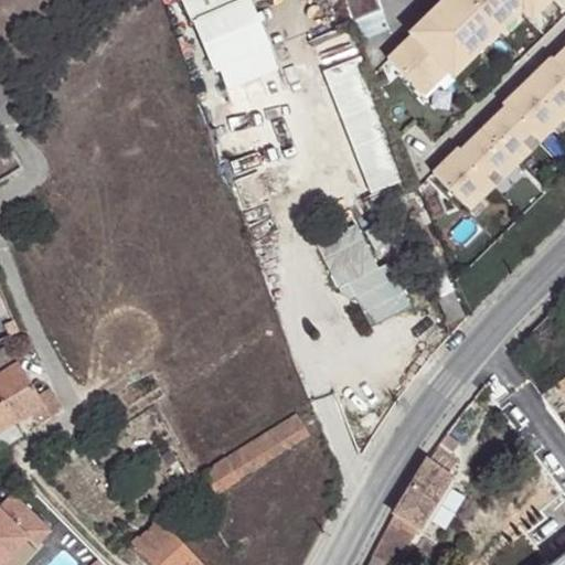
[(253,0),(181,0),(193,27),(247,2),(253,0)]
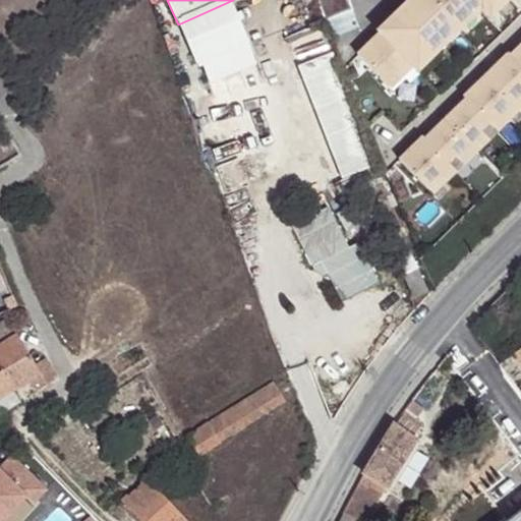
[(348,0),(316,0),(325,20),(352,9),(348,0)]
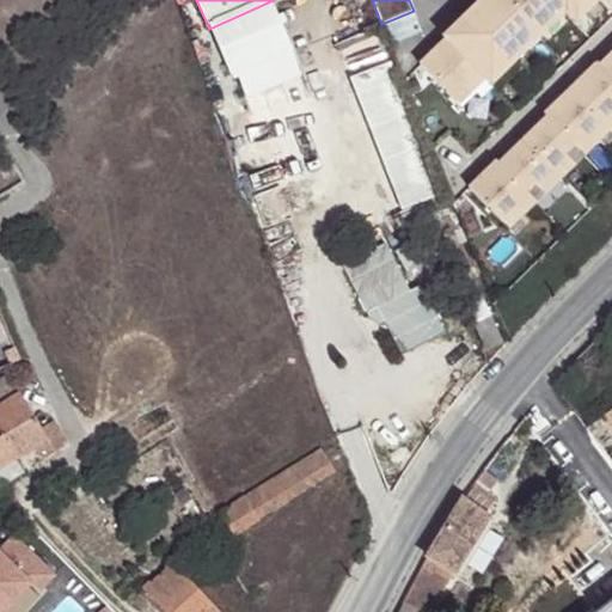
[(446,37),(420,65),(454,102),(555,6),(561,12),(571,1),(576,6),(582,0),(597,0),(609,12),(611,7),(611,0),(490,0),(450,41),(446,37)]
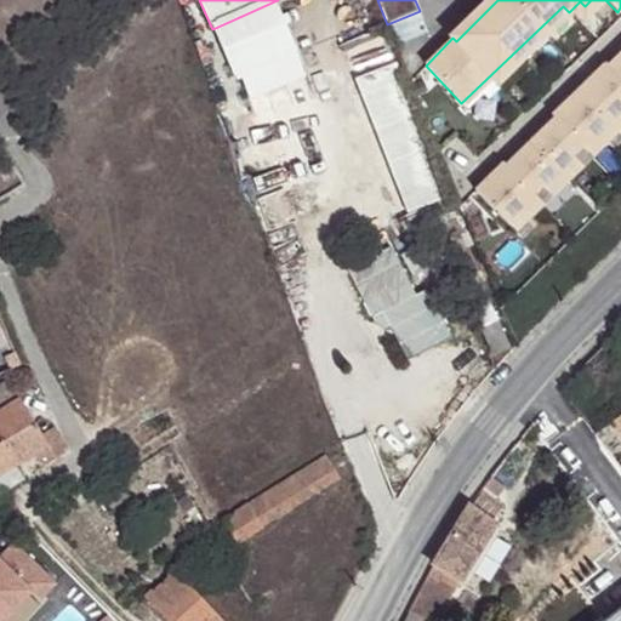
[(485,0),(449,35),(453,38),(456,41),(497,0),(485,0)]
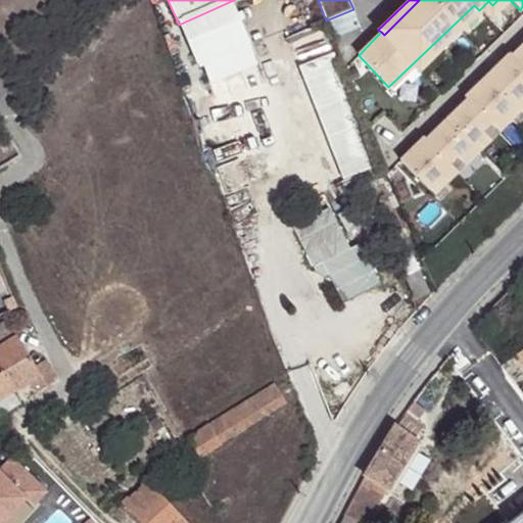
[(229,2),(179,25),(205,87),(256,67),(229,2)]
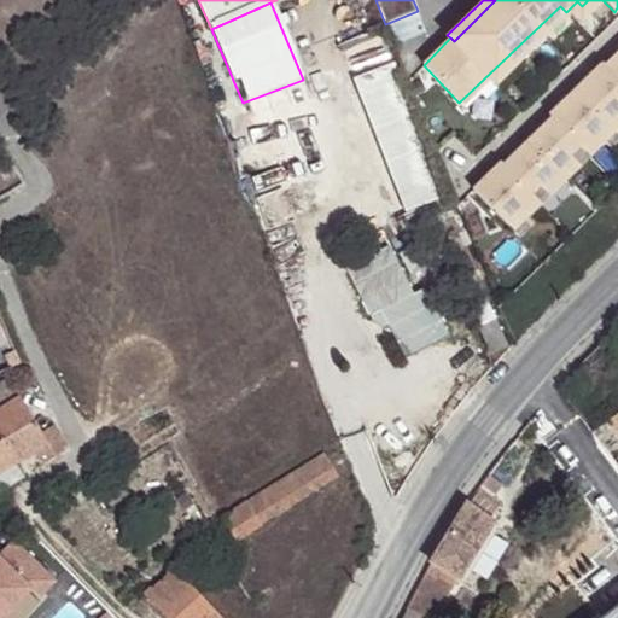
[(617,53),(607,64),(605,62),(551,112),(553,116),(503,163),(501,159),(473,186),(509,225),(537,197),(532,192),(542,185),(546,188),(576,161),(571,155),(582,145),(586,151),(617,120),(617,53)]
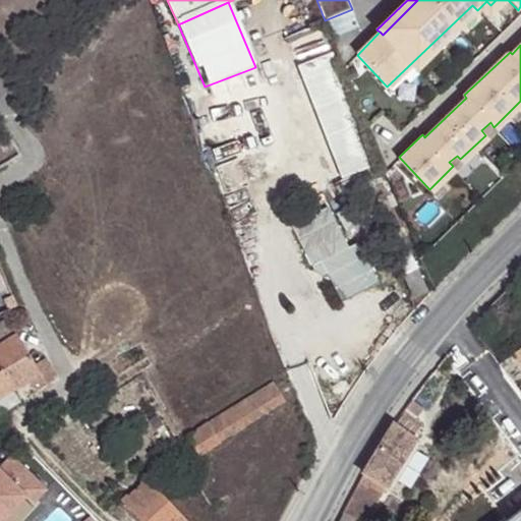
[(380,165),(335,53),(300,67),(344,178),(380,165)]
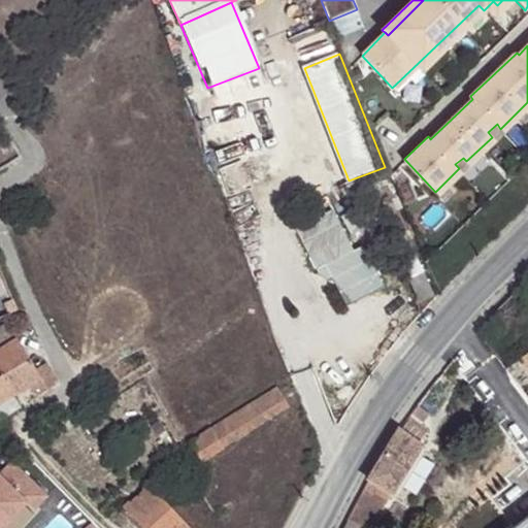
[(327,266),(333,281),(348,307),(384,289),(362,248),(354,252),(333,210),(295,230),(317,271),(327,266)]
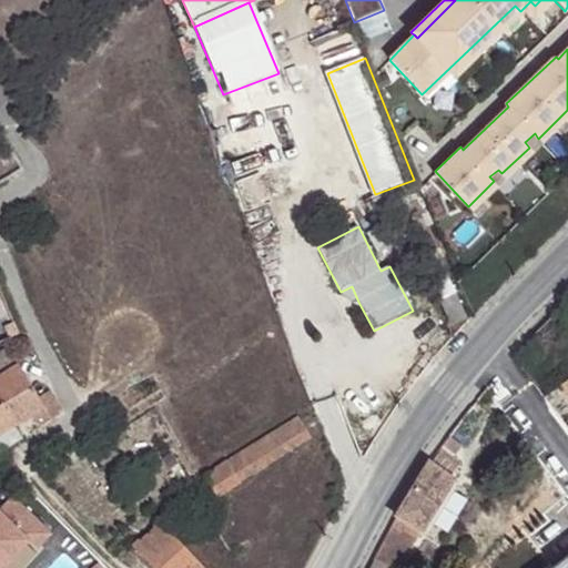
[(358,302),(352,286),(341,292),(342,294),(343,296),(345,300),(348,301),(351,302),(354,302),(356,302),(358,302)]
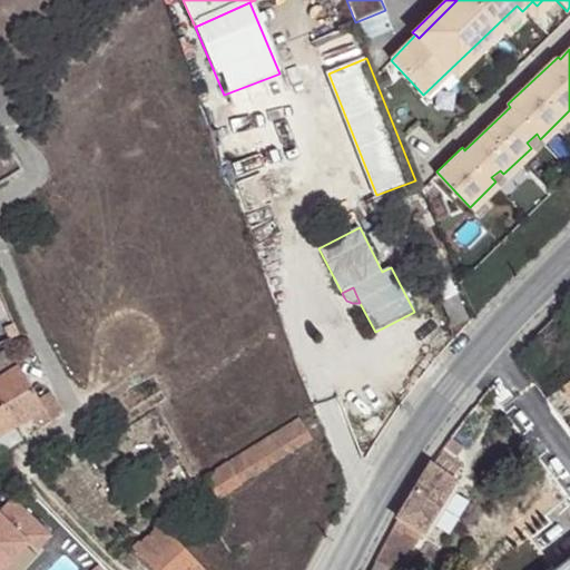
[(0,376),(19,367),(9,349),(0,353),(0,376)]
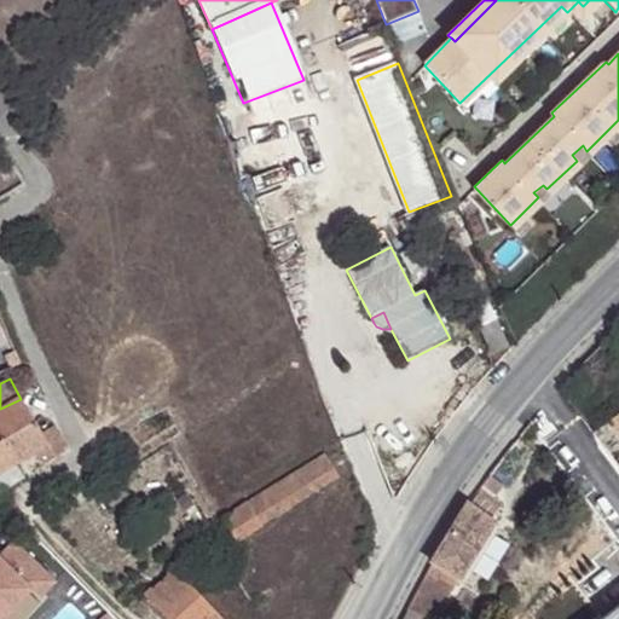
[(0,473),(36,450),(46,464),(68,447),(53,424),(41,432),(21,399),(0,409),(0,473)]
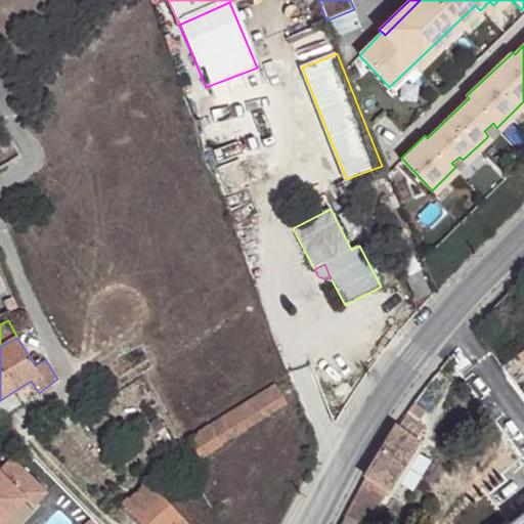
[(523,353),(514,361),(523,374),(523,353)]
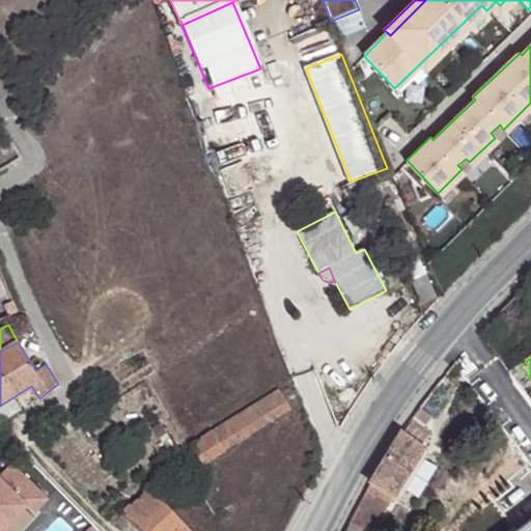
[(234,417),(246,435),(289,407),(278,389),(234,417)]
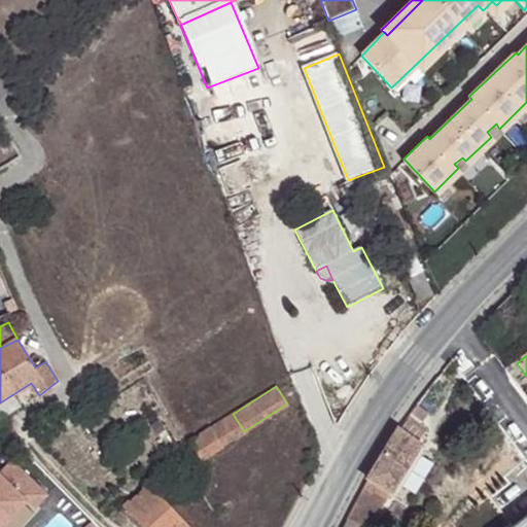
[(355,524),(360,526),(361,526),(424,431),(418,424),(424,414),(416,407),(414,406),(406,415),(370,467),(344,517),(355,524)]
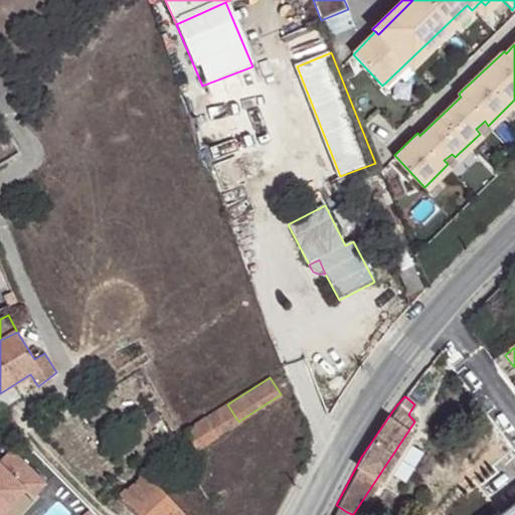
[(92,422),(107,411),(101,402),(86,413),(92,422)]
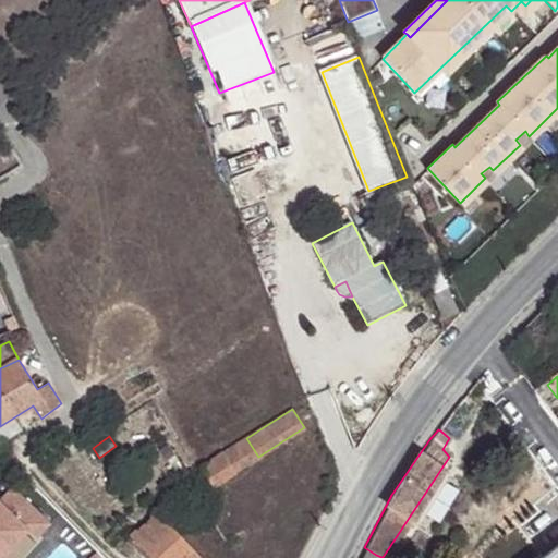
[(213,486),(258,457),(246,438),(201,468),(213,486)]
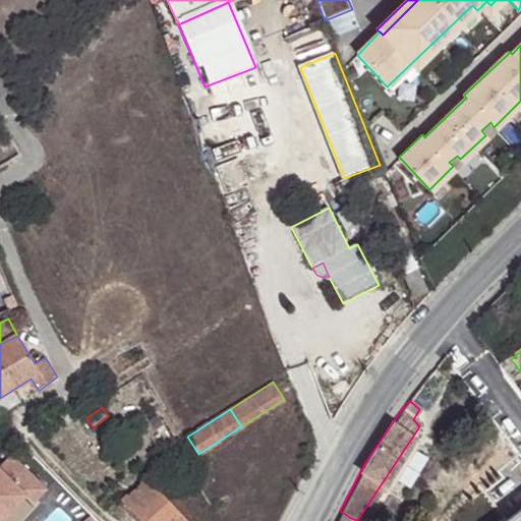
[(0,448),(0,512),(18,490),(26,497),(40,480),(0,448)]
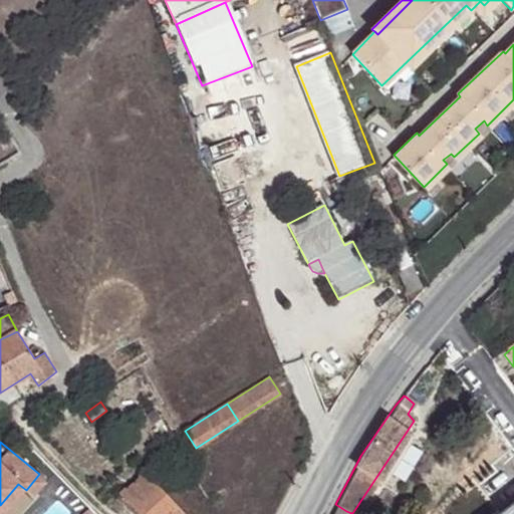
[(123,494),(142,513),(185,513),(146,473),(123,494)]
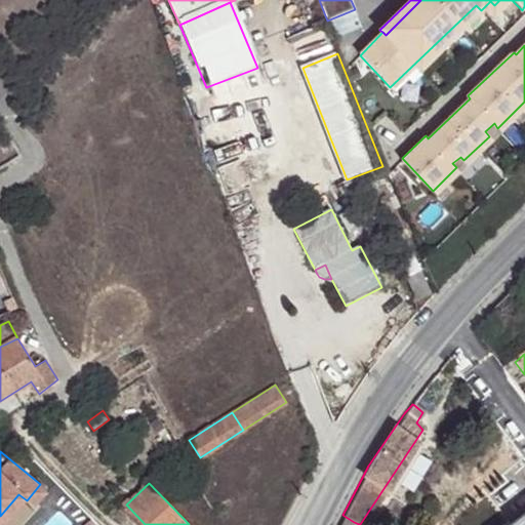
[(457,524),(487,524),(468,499),(449,514),(457,524)]
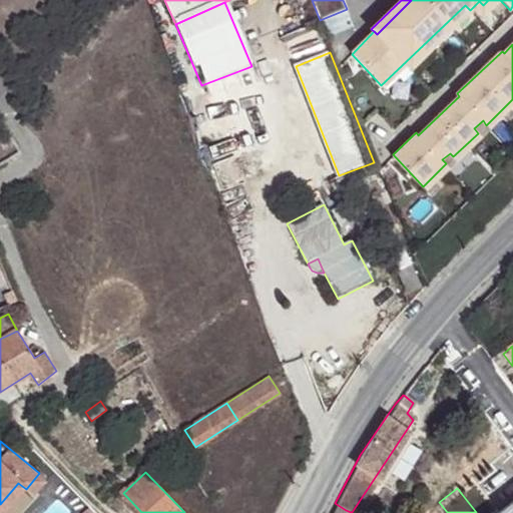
[(424,512),(447,512),(439,502),(424,512)]
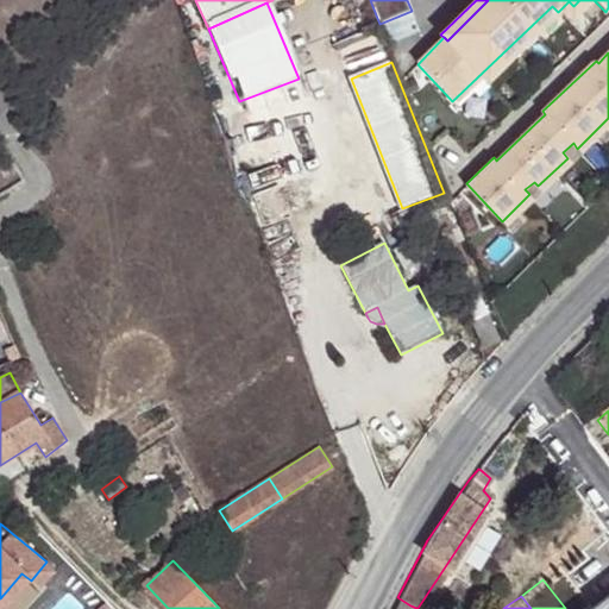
[(408,608),(410,606),(397,597),(391,608),(408,608)]
